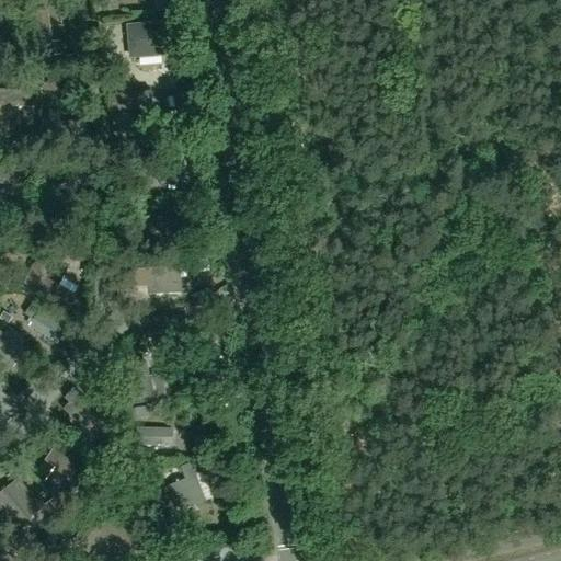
[(171,0),(155,0),(157,12),(173,10),(171,0)]
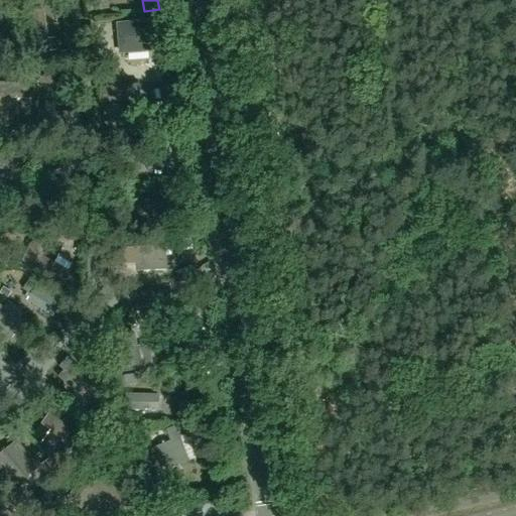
[(164,51),(161,19),(116,24),(119,55),(164,51)]
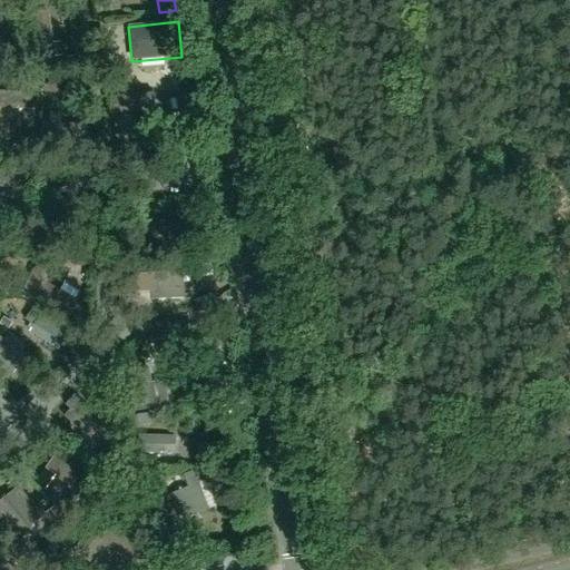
[(111,96),(114,115),(154,111),(153,92),(111,96)]
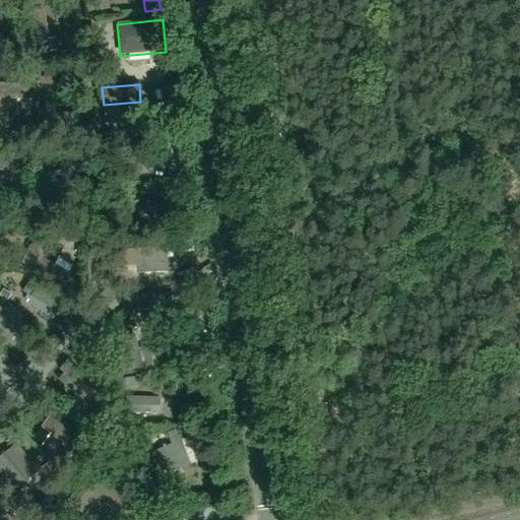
[(52,242),(38,234),(20,267),(63,290),(71,274),(68,272),(71,267),(58,259),(54,265),(42,259),(52,242)]
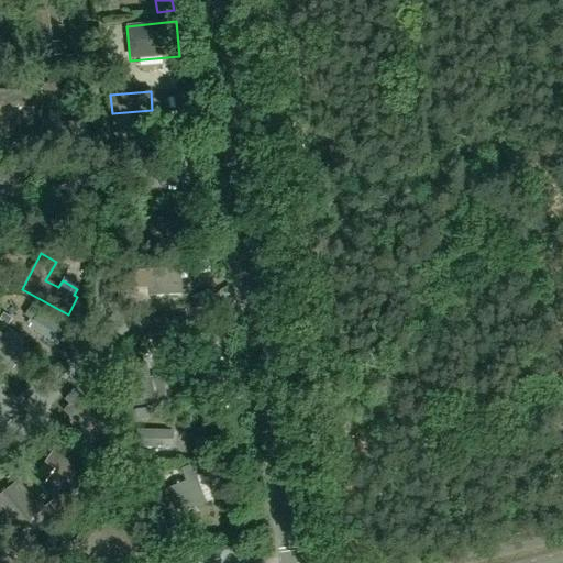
[(132,272),(133,298),(183,295),(180,268),(132,272)]
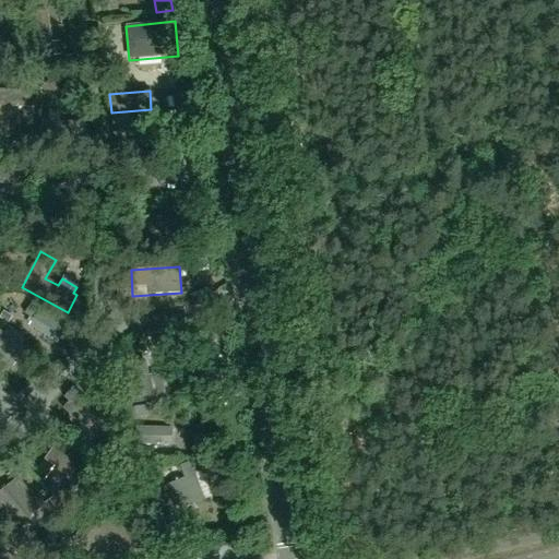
[(11,316),(3,310),(0,314),(0,317),(8,322),(11,316)]
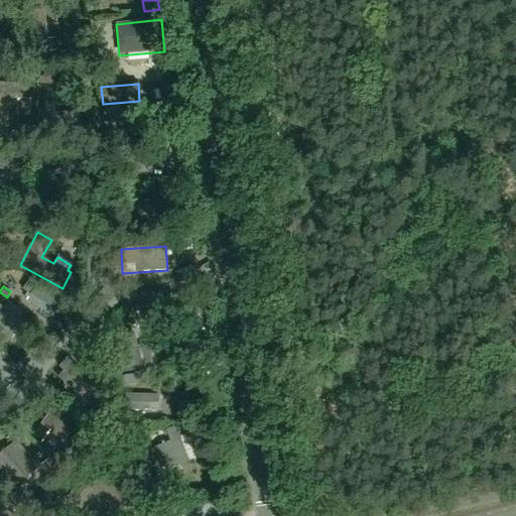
[(8,309),(0,303),(0,332),(11,339),(23,319),(18,315),(21,310),(11,303),(8,309)]
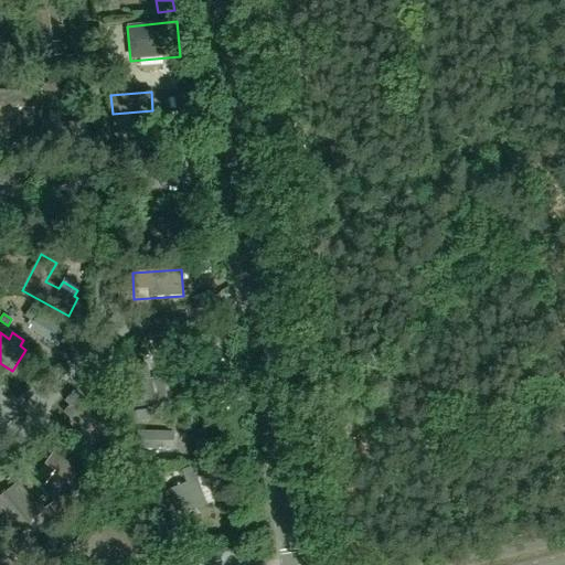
[(146,364),(126,368),(132,408),(163,404),(159,380),(149,381),(146,364)]
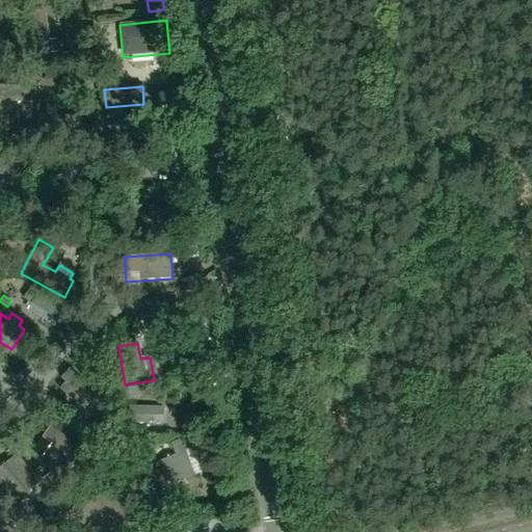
[(82,450),(57,433),(41,458),(65,475),(82,450)]
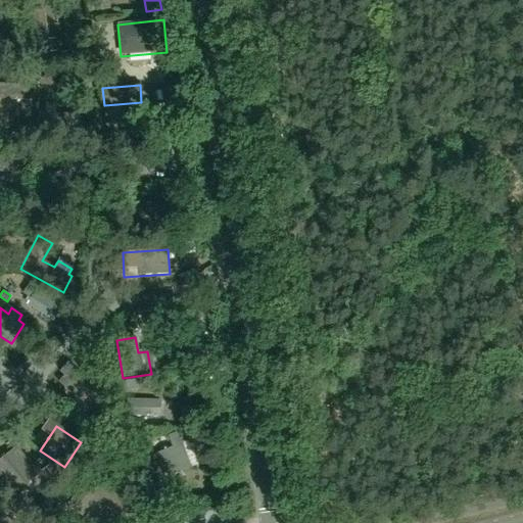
[(198,465),(186,435),(179,438),(176,433),(168,436),(172,446),(155,454),(165,478),(198,465)]
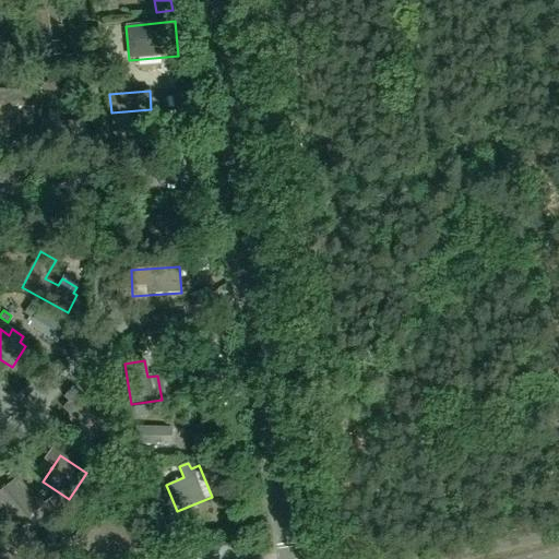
[(40,507),(16,477),(0,490),(0,512),(14,528),(40,507)]
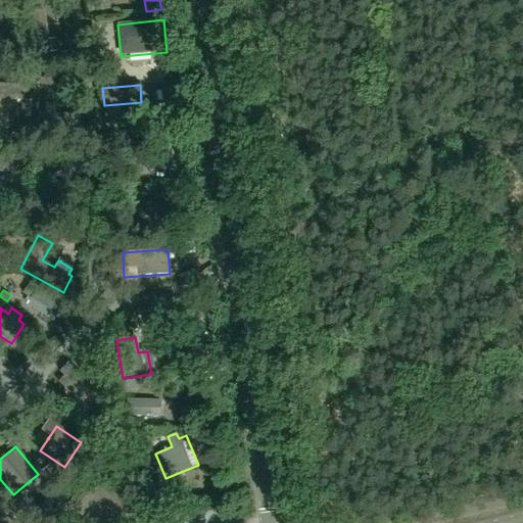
[(46,480),(55,473),(49,465),(40,472),(46,480)]
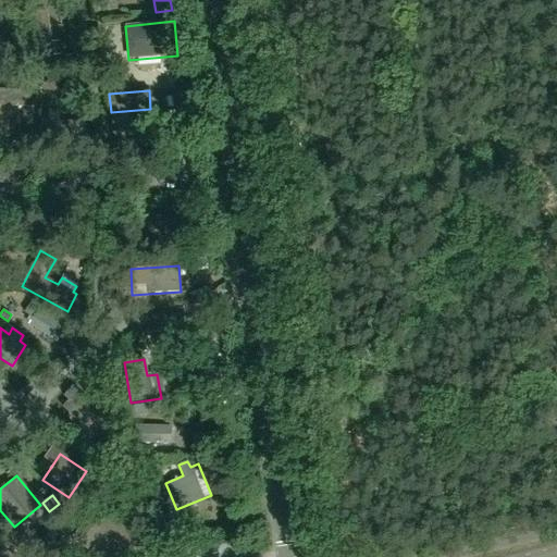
[(14,556),(0,543),(0,556),(14,556)]
